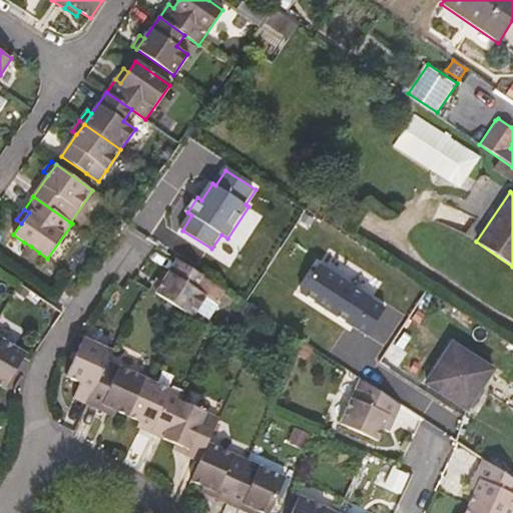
[(18,250),(24,255),(31,246),(24,242),(18,250)]
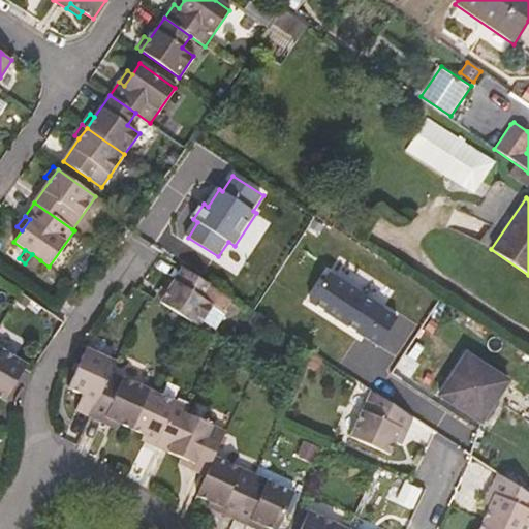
[(34,269),(40,260),(32,254),(25,263),(34,269)]
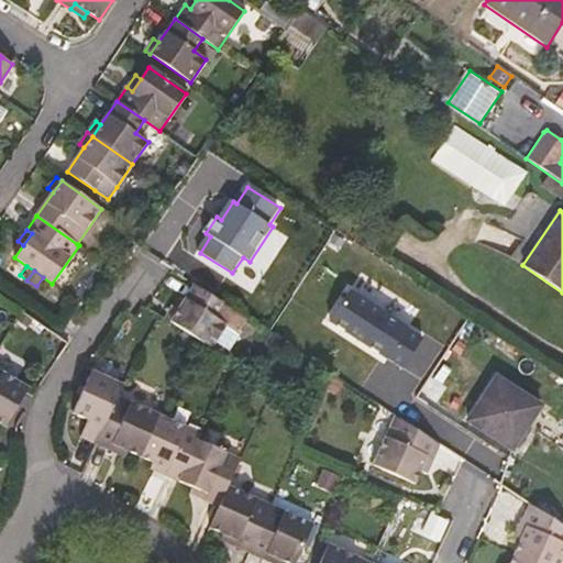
[(223,304),(195,285),(179,310),(172,322),(195,338),(212,349),(228,326),(214,317),(223,304)]
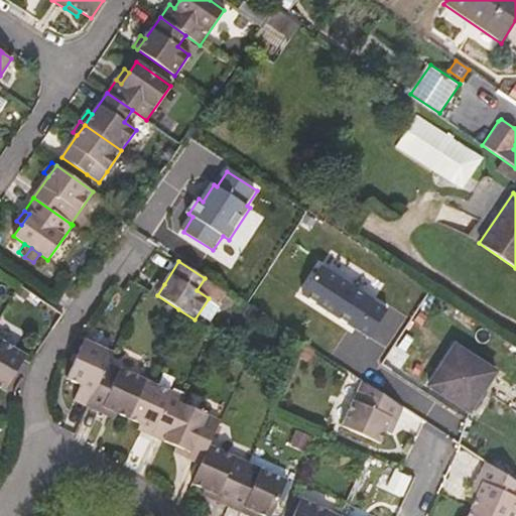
[(157,295),(164,284),(159,280),(152,291),(157,295)]
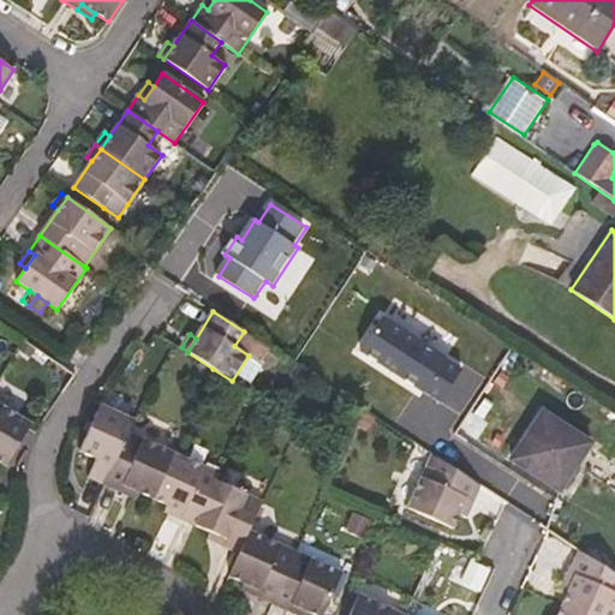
[(6,467),(33,424),(0,405),(0,463),(3,465),(6,467)]
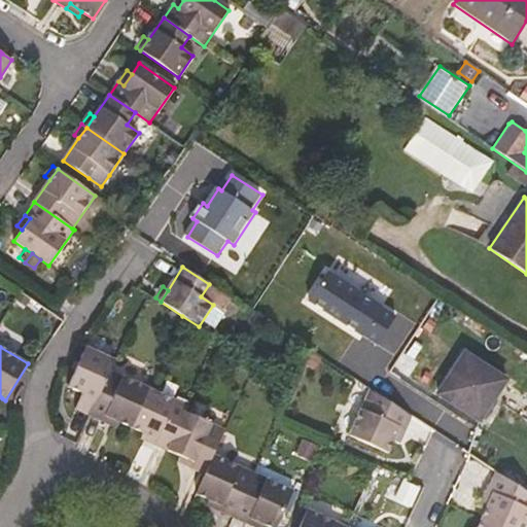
[(75,409),(91,415),(110,371),(115,360),(86,347),(68,387),(82,393),(75,409)]
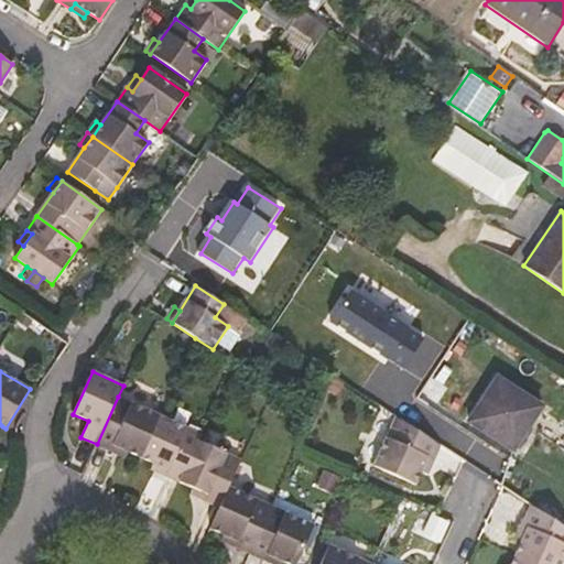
[(542,407),(497,378),(468,422),(513,451),(542,407)]
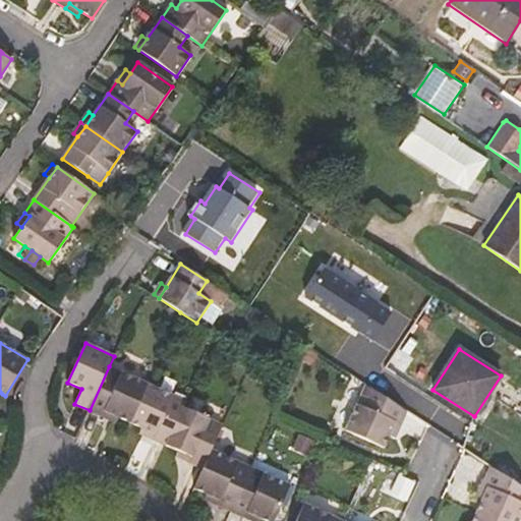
[(109,366),(90,410),(104,417),(106,411),(119,417),(130,422),(148,384),(109,366)]
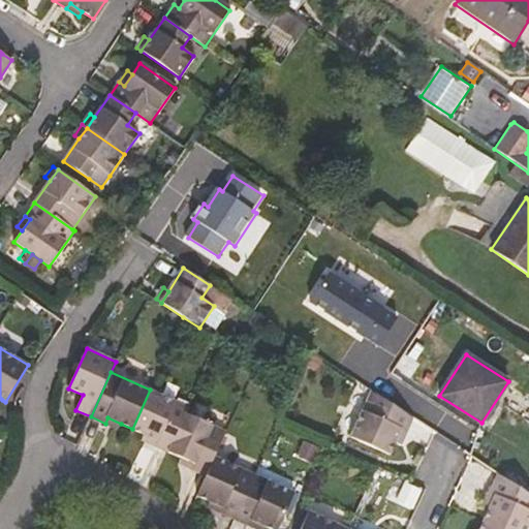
[(150,390),(132,429),(145,435),(157,440),(155,446),(169,453),(187,413),(189,408),(150,390)]
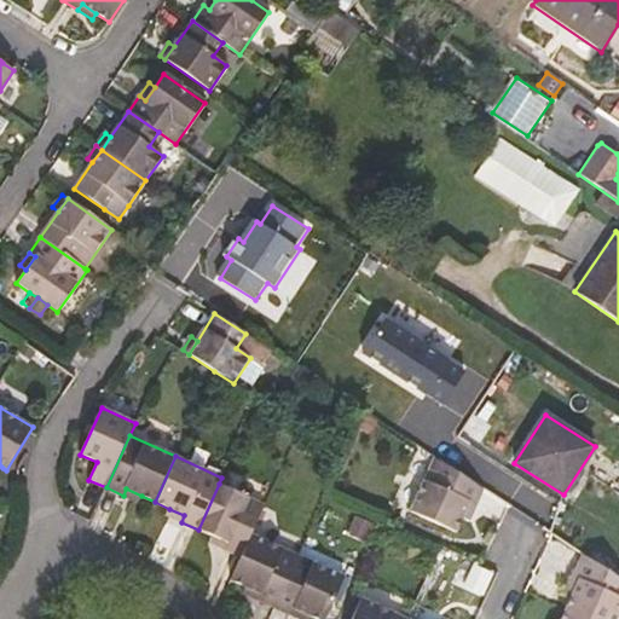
[(475,507),(484,490),(435,458),(410,512),(456,532),(463,519),(469,504),(475,507)]
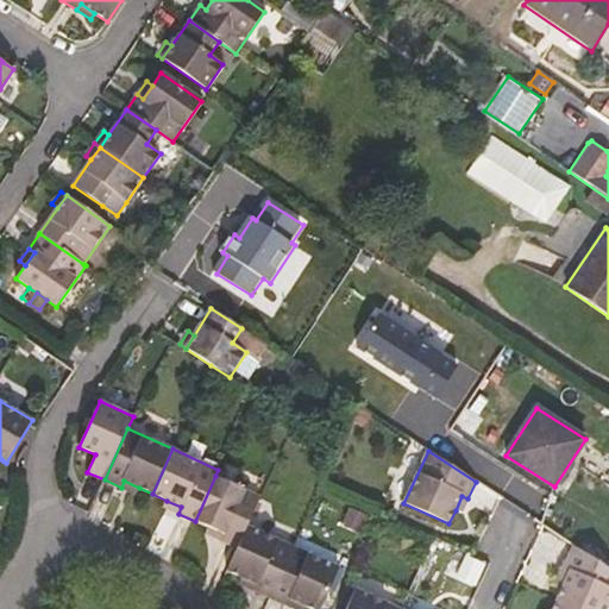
[(215,476),(195,521),(208,527),(224,534),(220,540),(237,548),(248,526),(261,497),(215,476)]
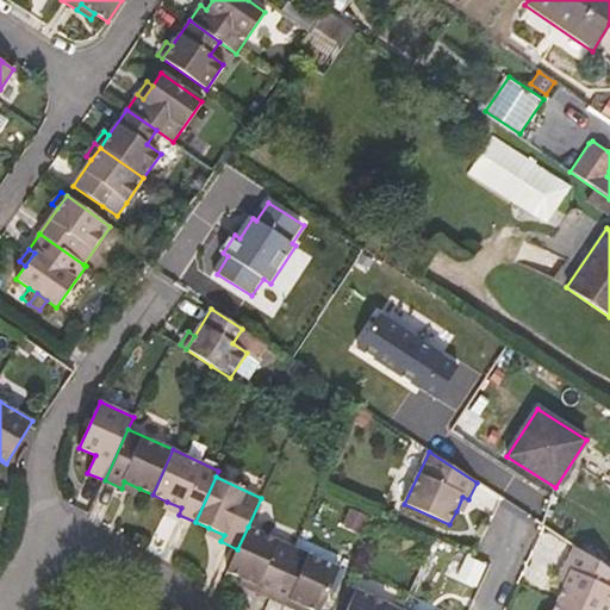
[(124,481),(122,489),(136,495),(139,489),(124,481)]
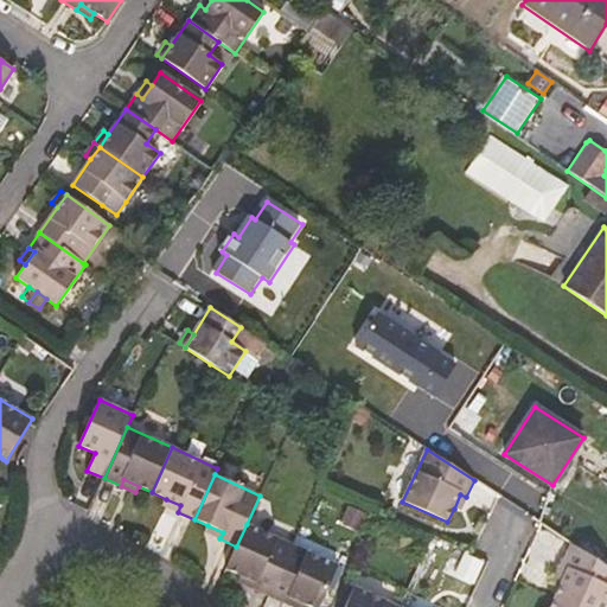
[(460,511),(466,497),(460,494),(454,509),(460,511)]
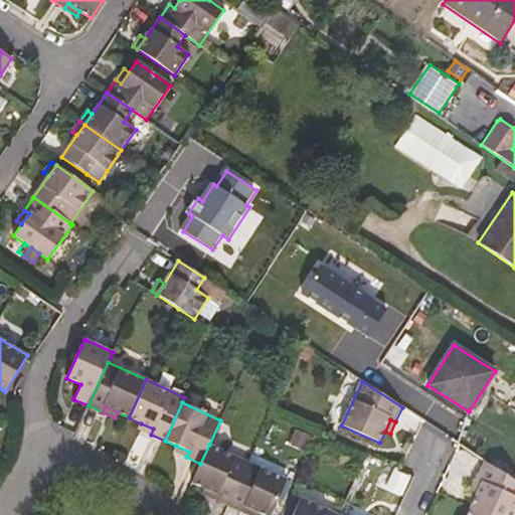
[(153,428),(141,423),(138,428),(151,435),(153,428)]
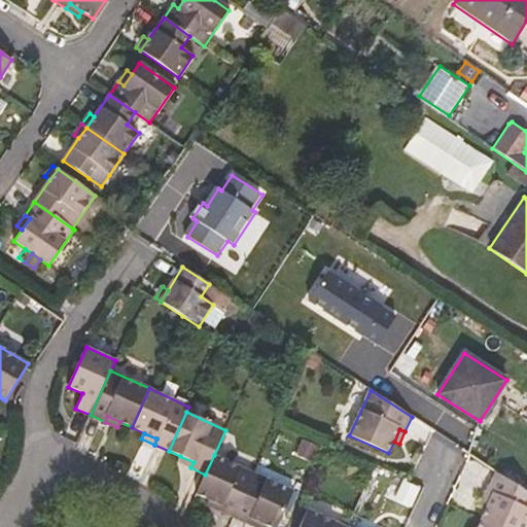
[(219,511),(234,517),(253,472),(214,455),(205,475),(197,494),(209,499),(221,505),(219,511)]
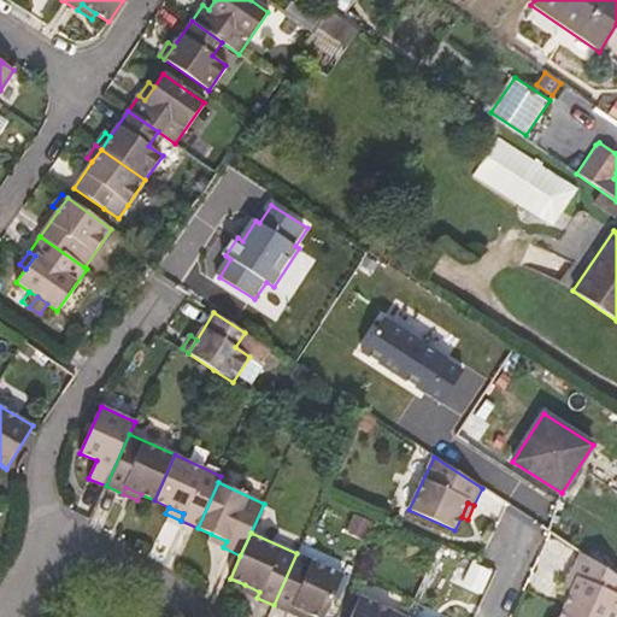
[(227,541),(211,534),(209,541),(223,547),(227,541)]
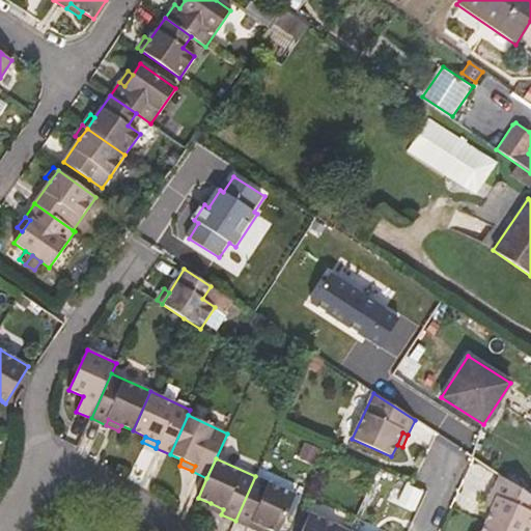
[(256,476),(235,522),(250,528),(252,523),(266,528),(272,530),(279,530),(296,495),(256,476)]
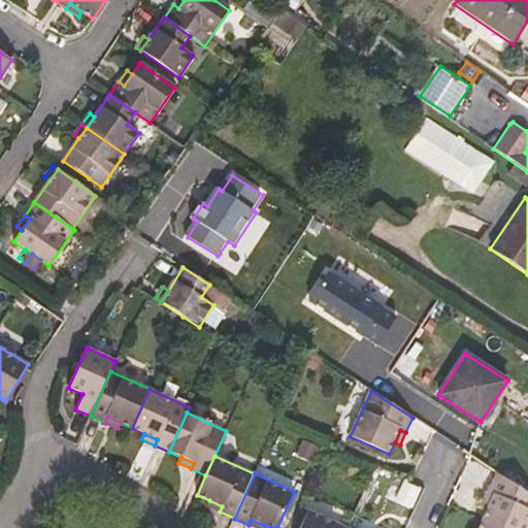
[(525,527),(527,523),(527,493),(497,473),(488,493),(494,495),(488,507),(483,520),(499,527),(525,527)]
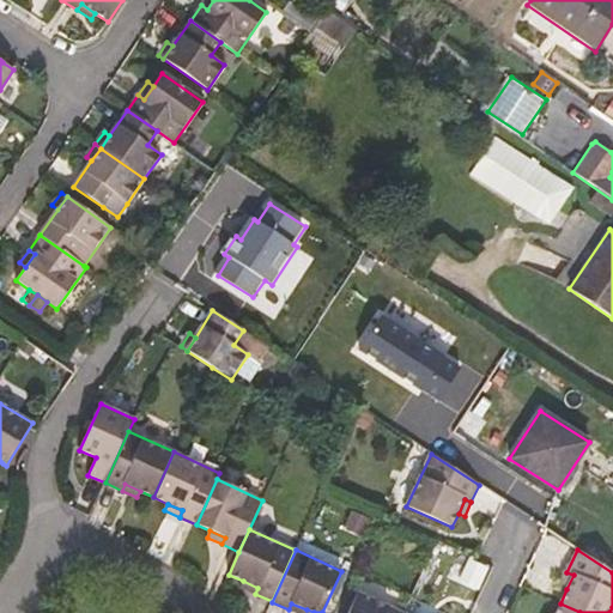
[(574,575),(566,572),(560,587),(566,589),(574,575)]
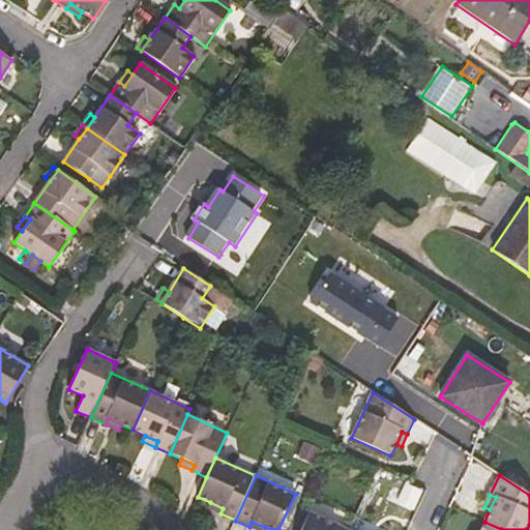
[(207,508),(221,513),(223,508),(210,502),(207,508)]
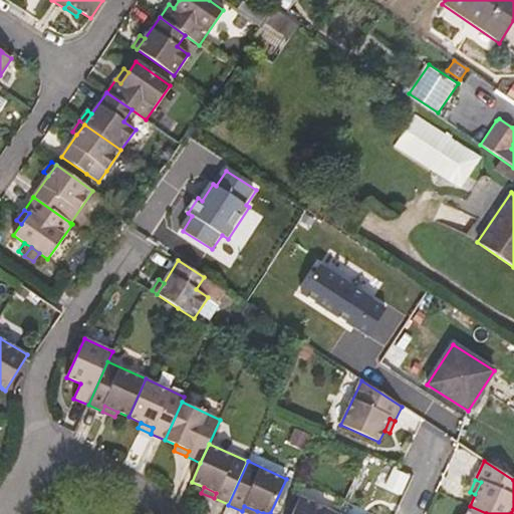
[(337,513),(300,497),(292,513),(337,513)]
